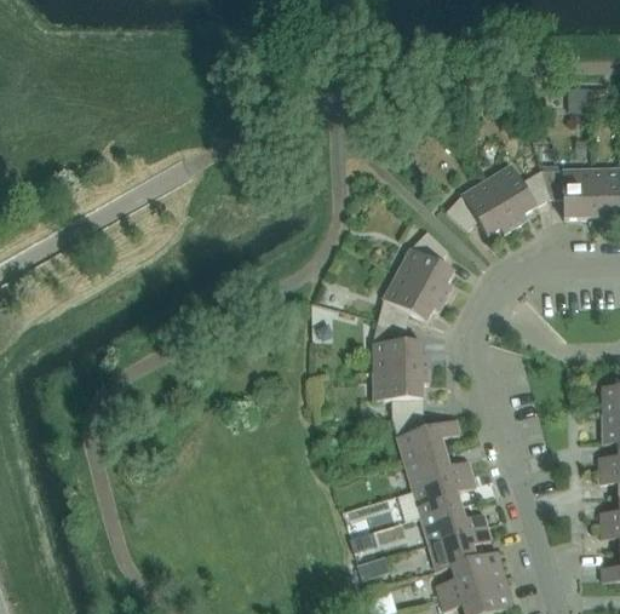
[(589,87),(567,89),(567,107),(568,114),(590,113),(590,110),(589,98),(589,87)]
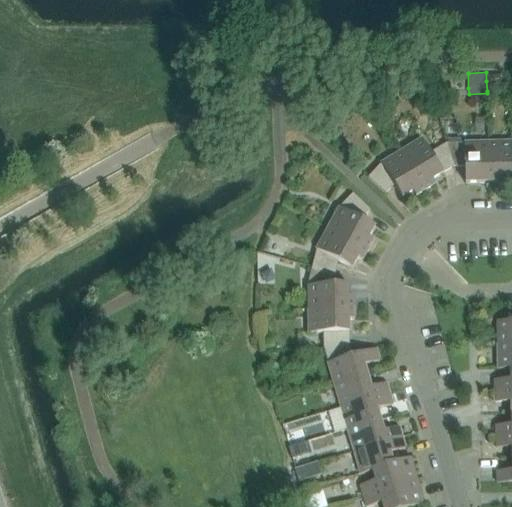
[(486,81),(499,81),(499,72),(486,72),(486,81)]
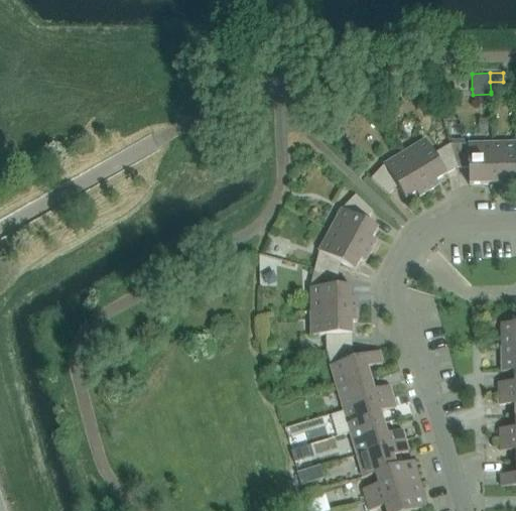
[(472,74),(459,74),(460,90),(472,89),(472,74)]
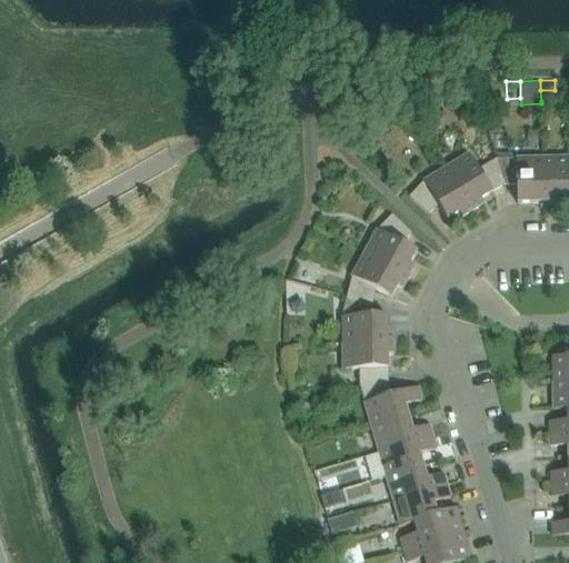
[(555,90),(540,90),(541,101),(556,101),(556,90),(555,90)]
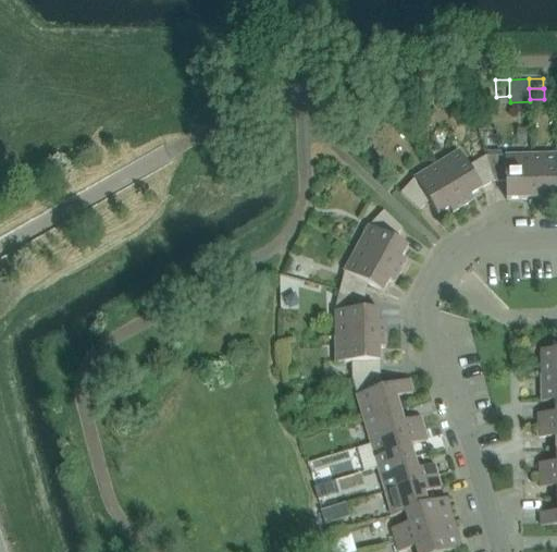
[(470,192),(485,182),(493,178),(485,151),(468,162),(458,147),(436,160),(462,203),(472,197),(470,192)]
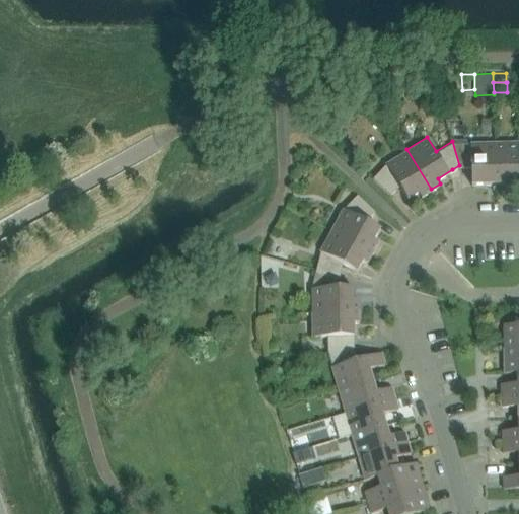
[(452,141),(459,165),(470,165),(471,181),(495,181),(495,140),(452,141)]
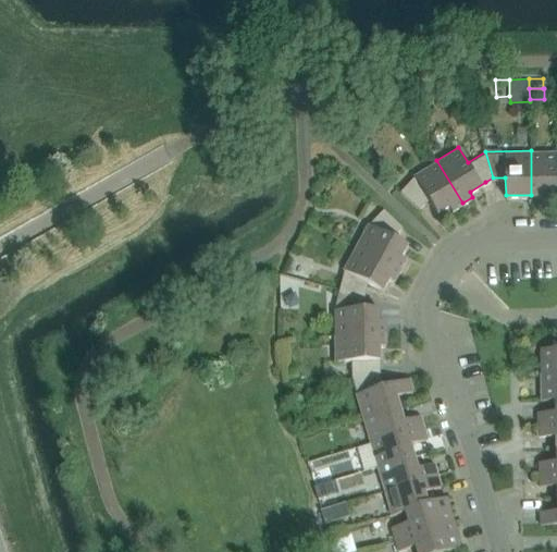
[(556,194),(555,150),(531,150),(531,195),(556,194)]
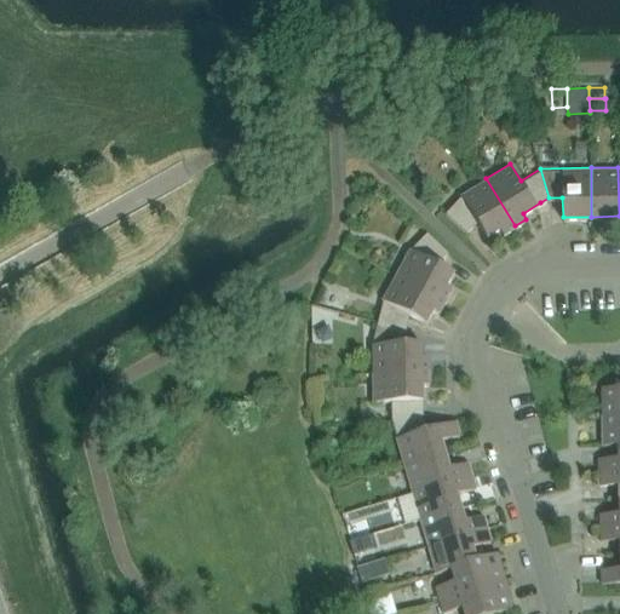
[(466,230),(469,227),(477,219),(487,235),(499,228),(503,233),(515,225),(486,178),(461,194),(445,211),(466,230)]
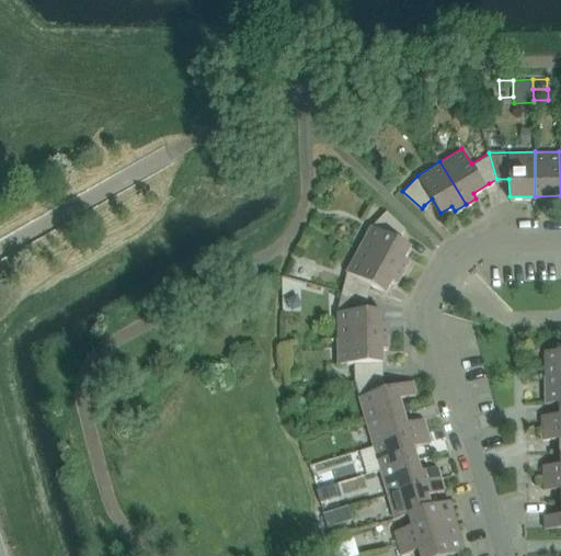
[(395,236),(405,226),(386,207),(371,224),(358,246),(403,270),(409,259),(403,257),(410,245),(395,236)]
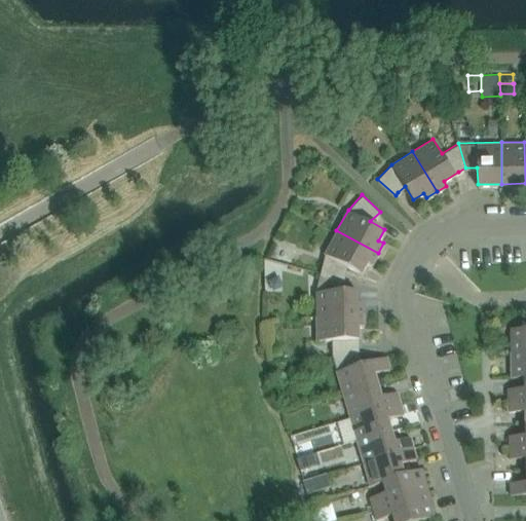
[(347,264),(362,271),(367,260),(372,263),(378,253),(336,230),(325,252),(320,270),(344,276),(347,264)]
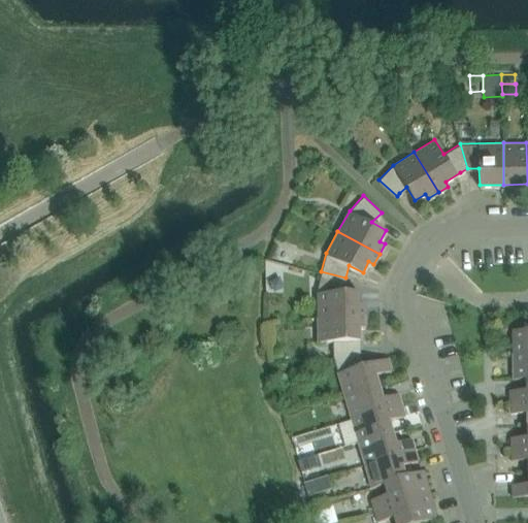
[(316,291),(317,315),(365,314),(364,302),(359,302),(359,290),(342,290),(345,278),(321,271),(316,291)]
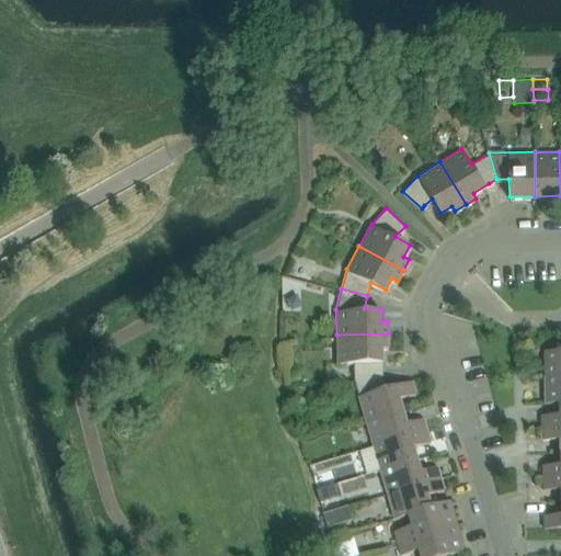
[(353,361),(353,377),(382,373),(381,347),(388,345),(388,333),(336,335),(336,361),(353,361)]
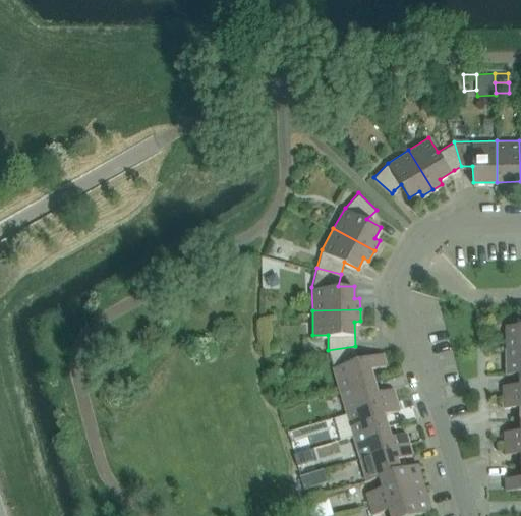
[(520,323),(505,324),(506,347),(520,346),(520,323)]
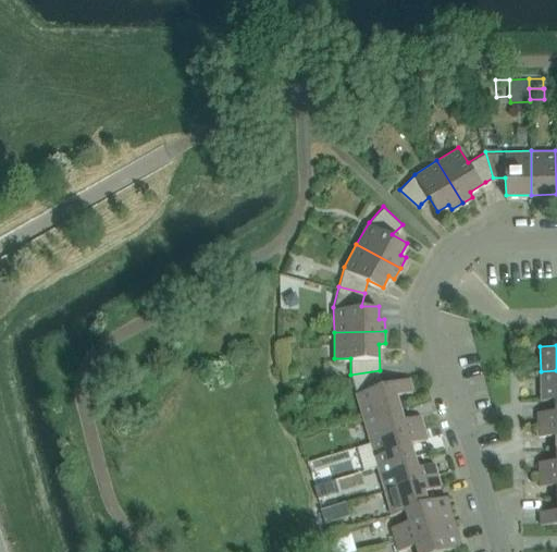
[(409,376),(403,378),(384,383),(380,370),(350,375),(362,416),(399,405),(396,393),(412,389),(409,376)]
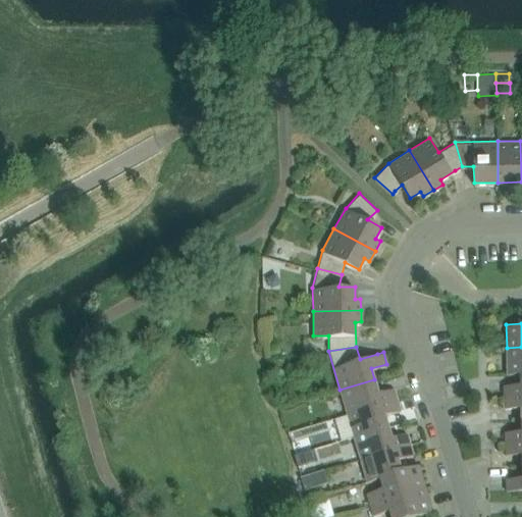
[(507,372),(519,372),(519,371),(521,370),(521,347),(507,348),(507,372)]
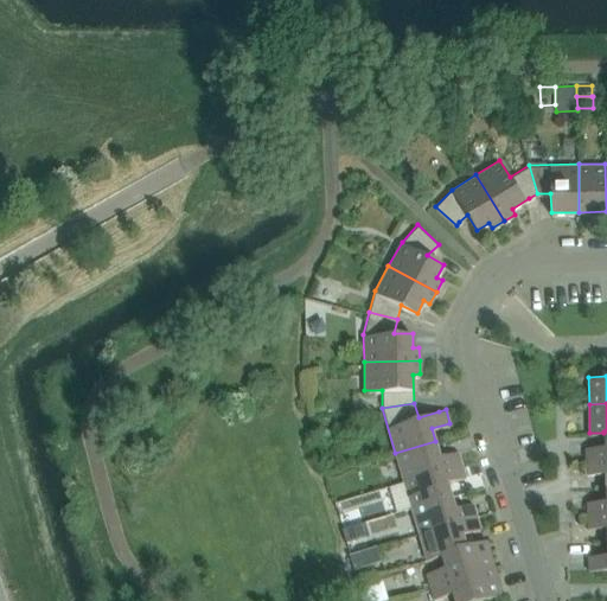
[(586,446),(586,459),(606,458),(606,430),(604,432),(604,433),(605,445),(586,446)]
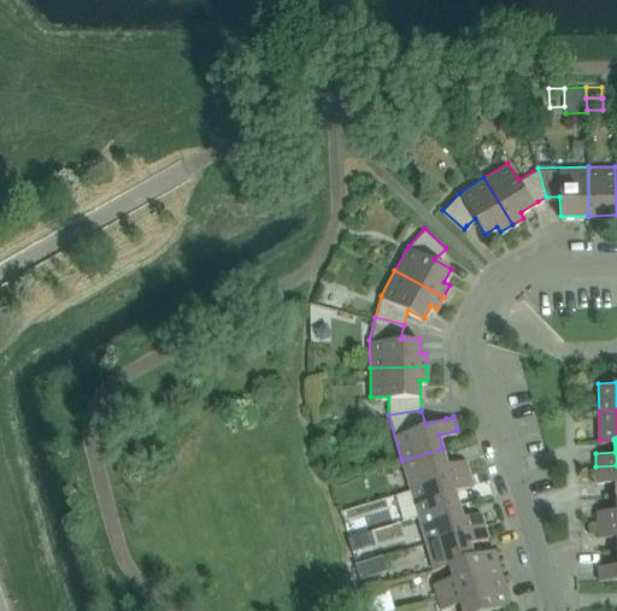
[(401,460),(409,487),(469,470),(465,457),(446,462),(442,448),(401,460)]
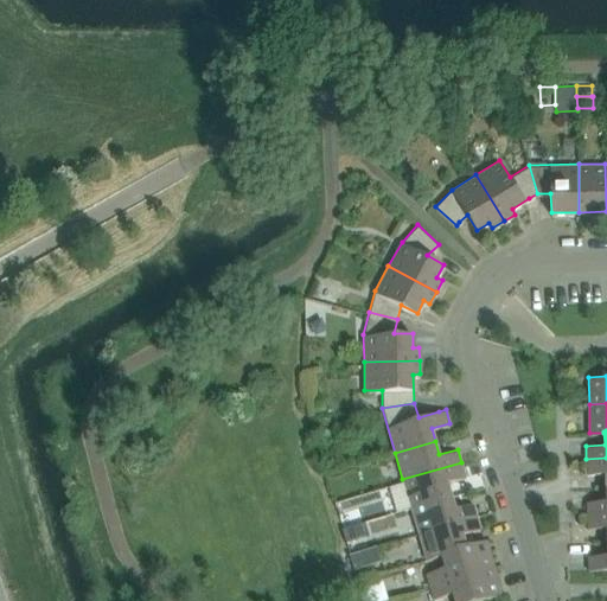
[(605,472),(605,485),(606,485),(606,458),(586,459),(586,472),(605,472)]
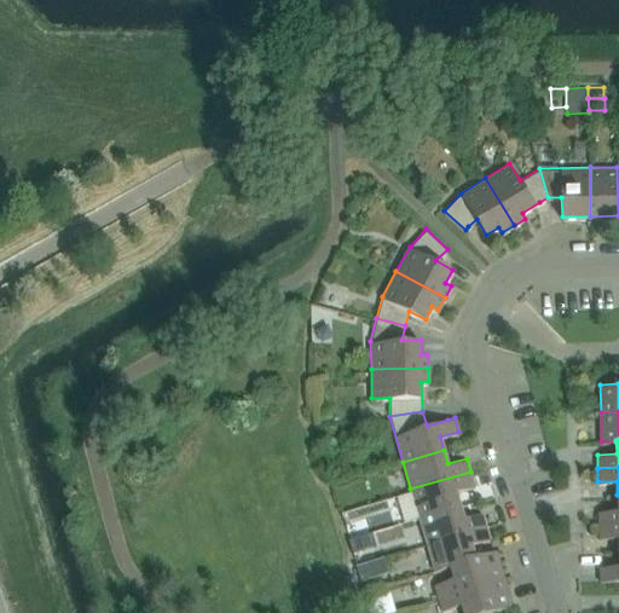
[(410,489),(418,515),(460,503),(456,490),(474,484),(470,472),(410,489)]
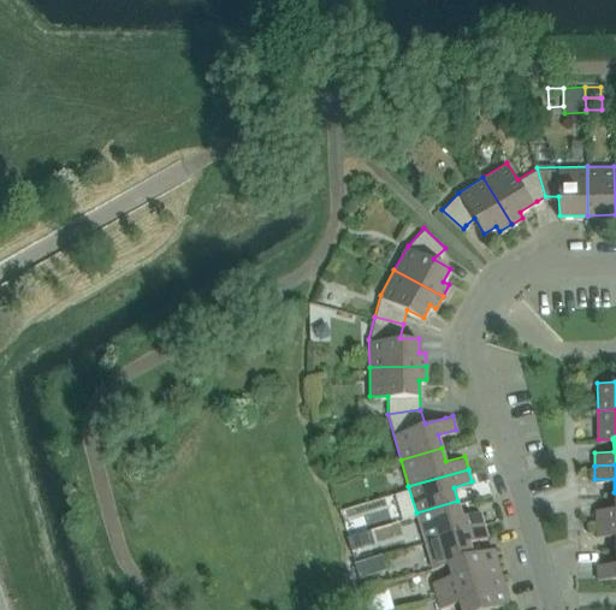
[(596,507),(596,520),(615,520),(615,492),(614,492),(615,507),(596,507)]
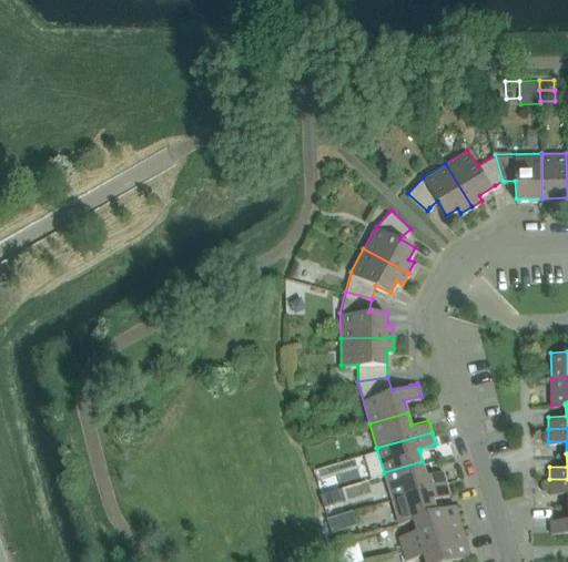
[(384,472),(391,497),(446,480),(443,469),(425,473),(422,461),(384,472)]
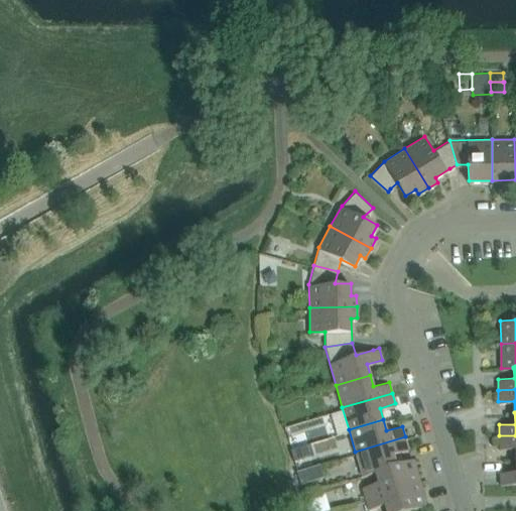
[(515,446),(515,459),(515,458),(515,435),(499,435),(499,448),(515,446)]
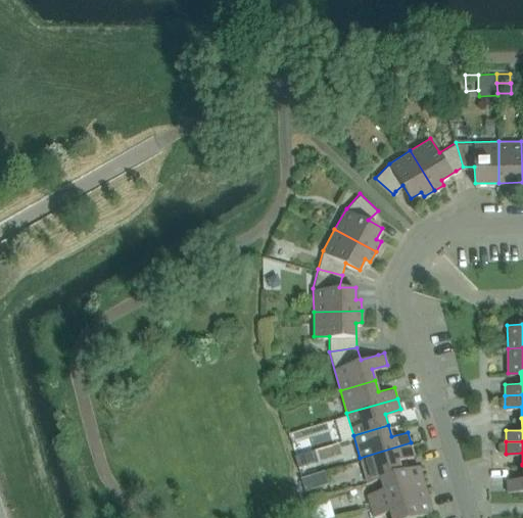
[(367,480),(379,477),(379,476),(401,470),(401,469),(398,459),(414,454),(411,442),(360,458),(367,480)]
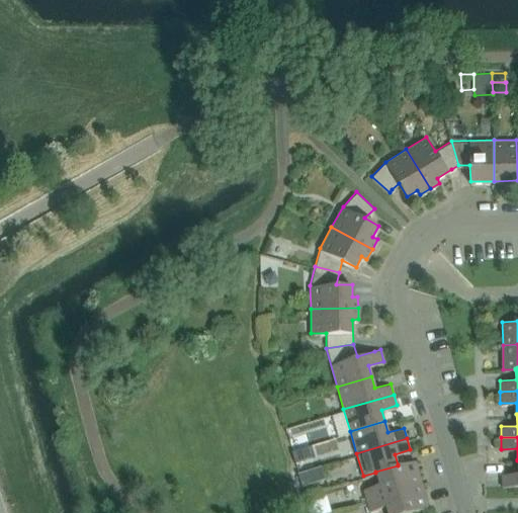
[(292,448),(292,449),(295,460),(296,460),(304,458),(299,446),(292,448)]
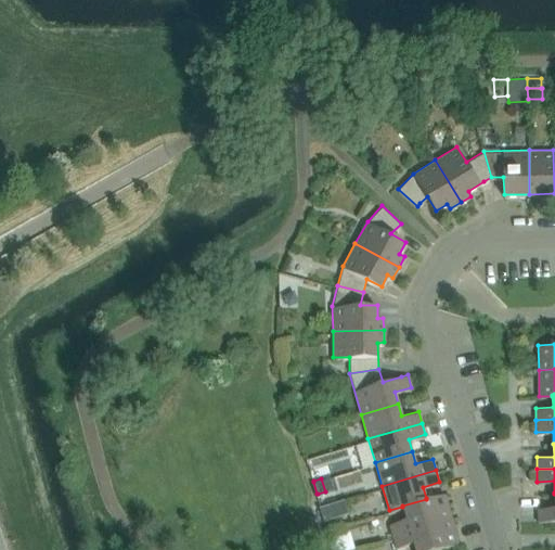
[(388,523),(392,534),(452,517),(444,493),(426,498),(426,499),(402,506),(402,507),(405,517),(388,523)]
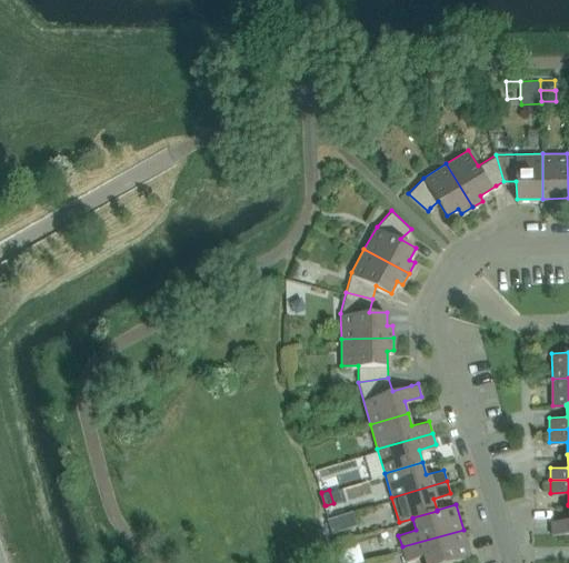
[(568,504),(568,505),(568,519),(551,519),(551,532),(568,531),(568,504)]
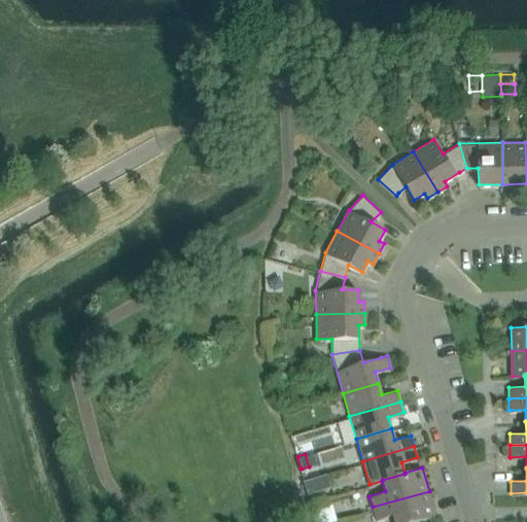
[(326,473),(304,480),(308,492),(330,485),(326,473)]
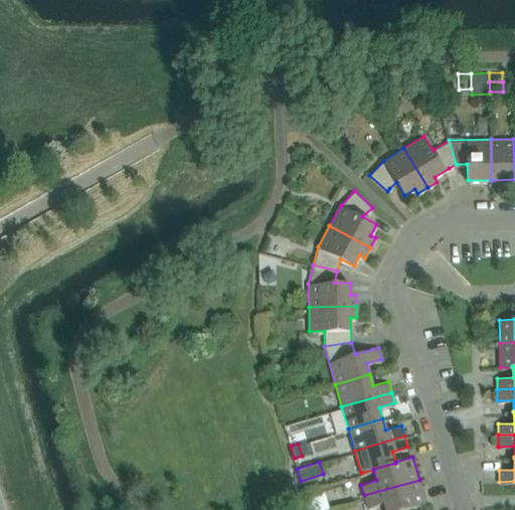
[(382,502),(384,509),(398,509),(425,502),(419,480),(364,495),(367,506),(382,502)]
